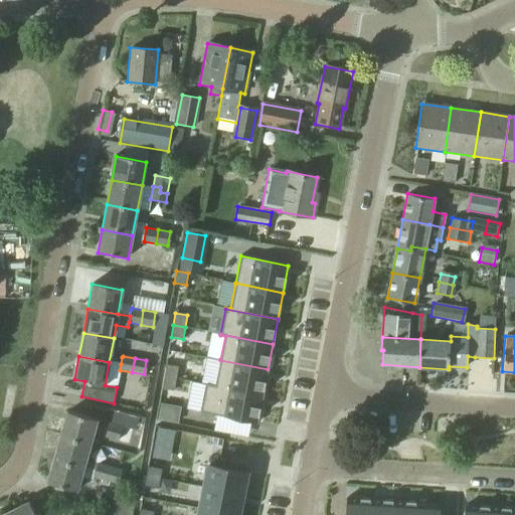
[(205,384),(205,385),(262,396),(268,369),(220,360),(220,361),(215,386),(205,384)]
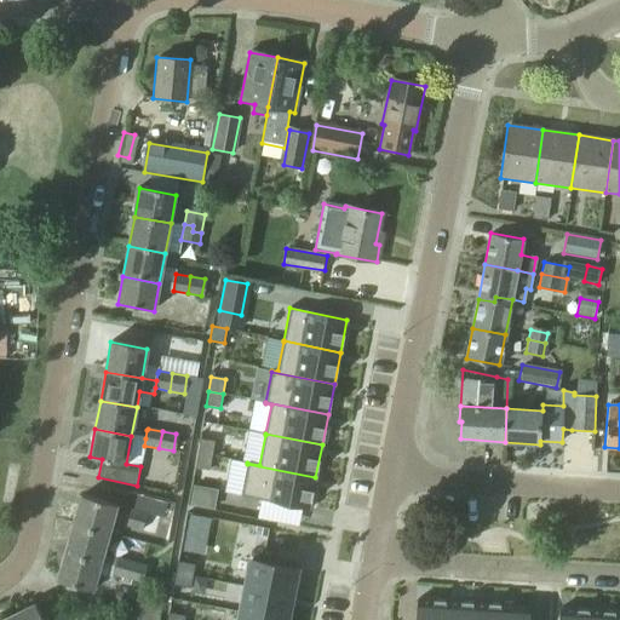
[(200,440),(197,454),(212,457),(214,442),(200,440)]
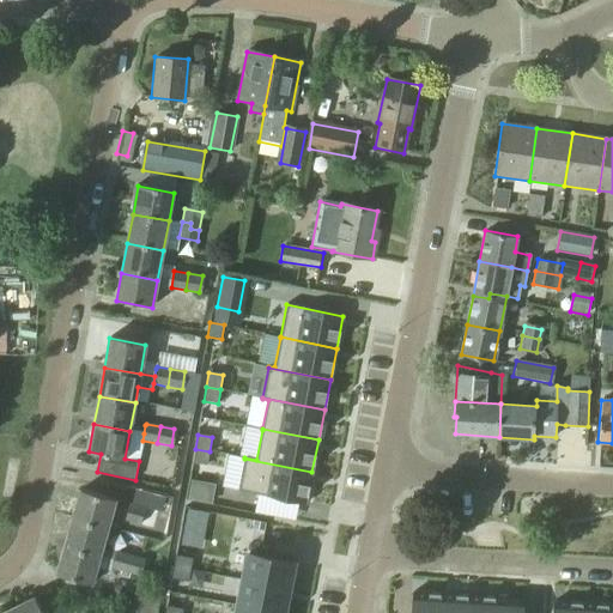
[(195,449),(193,463),(206,466),(210,451),(195,449)]
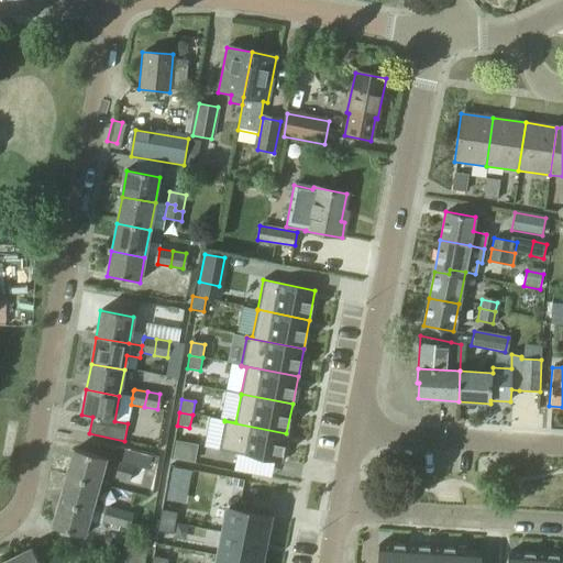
[(219,450),(280,463),(286,433),(224,421),(219,450)]
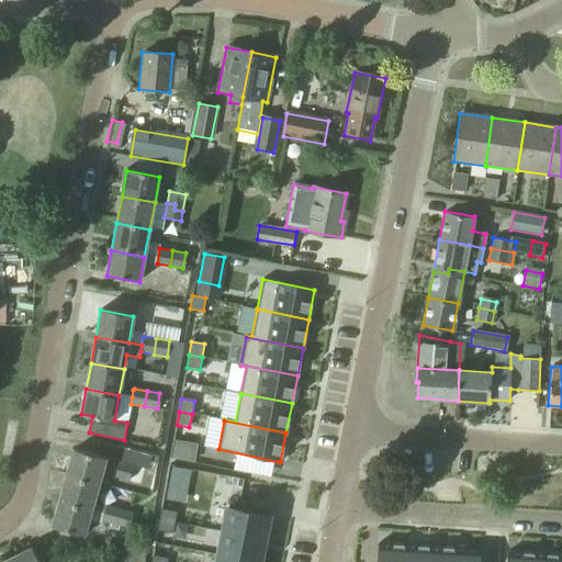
[(177,441),(173,457),(192,460),(195,446),(177,441)]
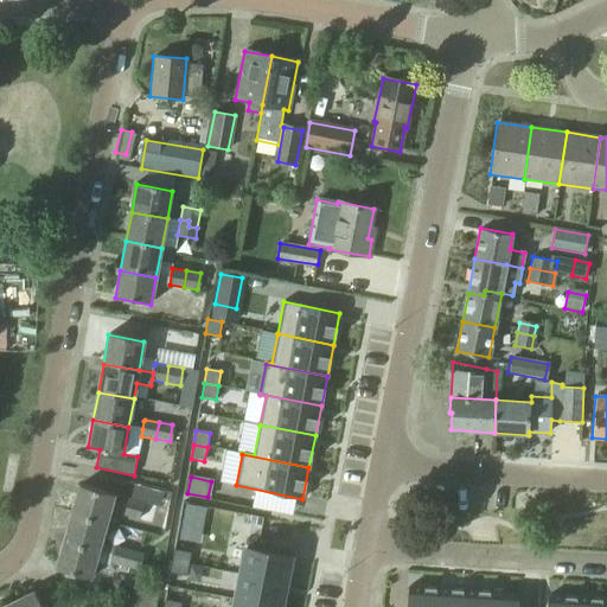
[(80,486),(71,513),(106,523),(114,497),(80,486)]
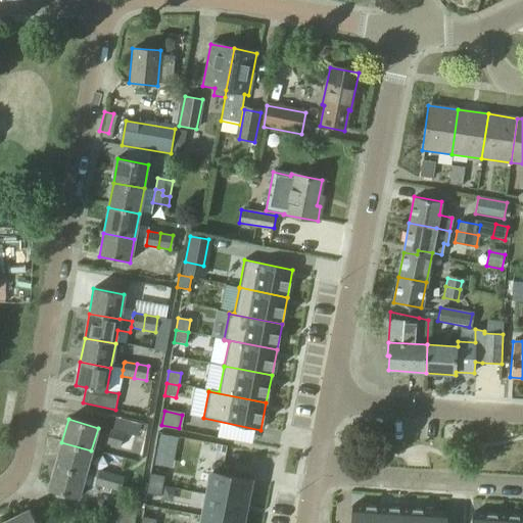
[(110,431),(107,443),(120,447),(124,434),(110,431)]
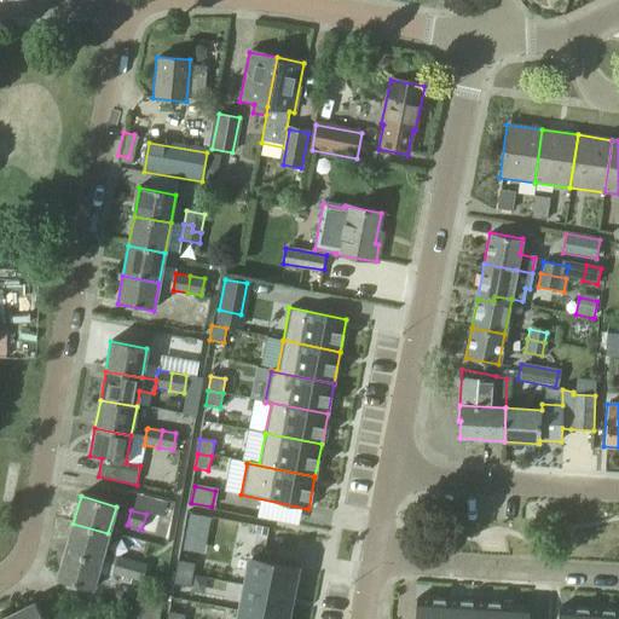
[(73,524),(65,551),(100,561),(108,533),(73,524)]
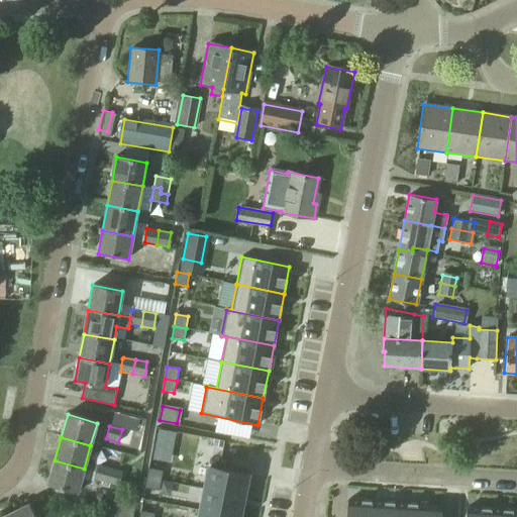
[(84,469),(55,460),(47,485),(77,493),(84,469)]
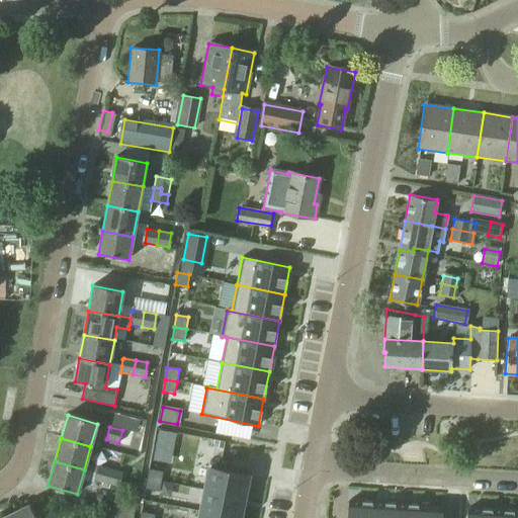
[(94,480),(106,483),(110,470),(97,466),(94,480)]
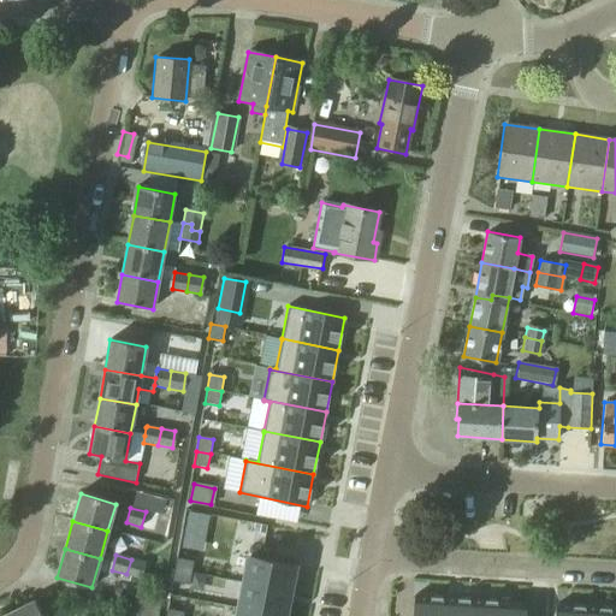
[(250,557),(244,584),(290,593),(295,566),(250,557)]
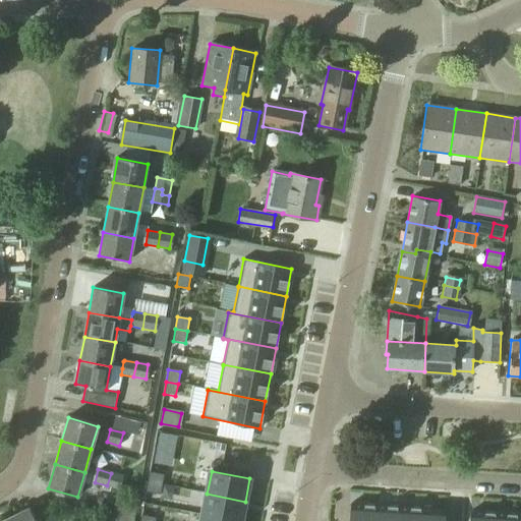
[(150,472),(148,481),(162,484),(164,474),(150,472)]
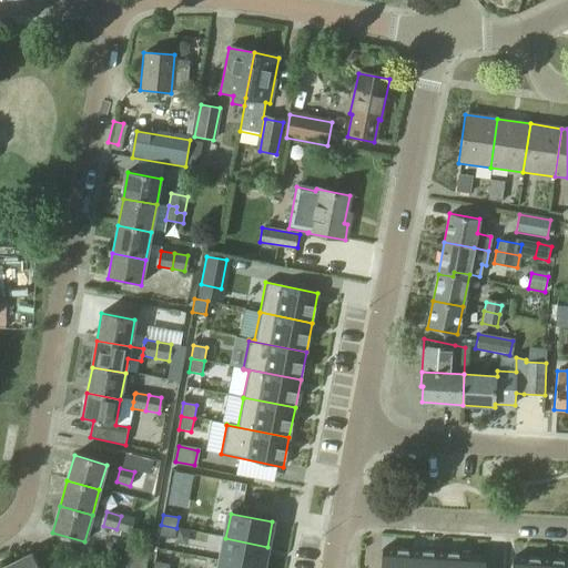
[(121,516),(117,529),(131,534),(134,520),(121,516)]
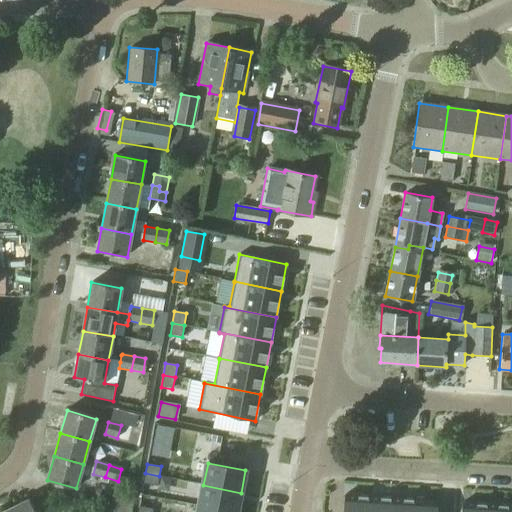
[(145,473),(143,483),(157,486),(159,476),(145,473)]
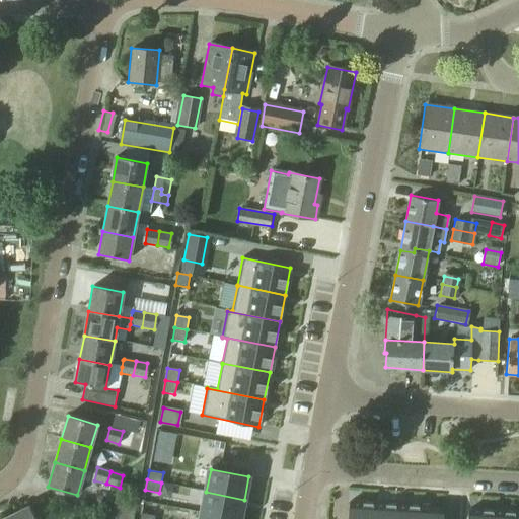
[(206,492),(202,513),(230,518),(240,518),(244,500),(206,492)]
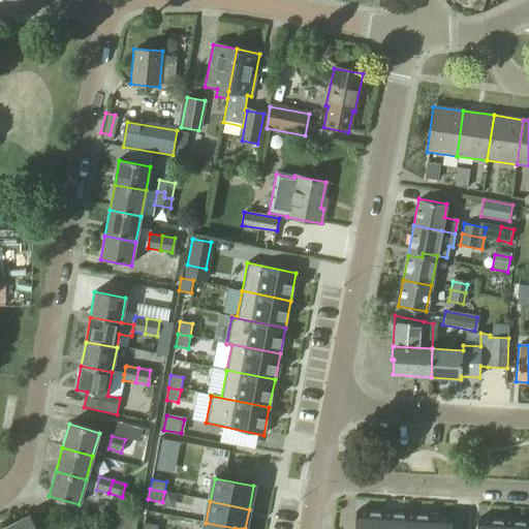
[(355,528),(379,528),(380,512),(358,510),(355,528)]
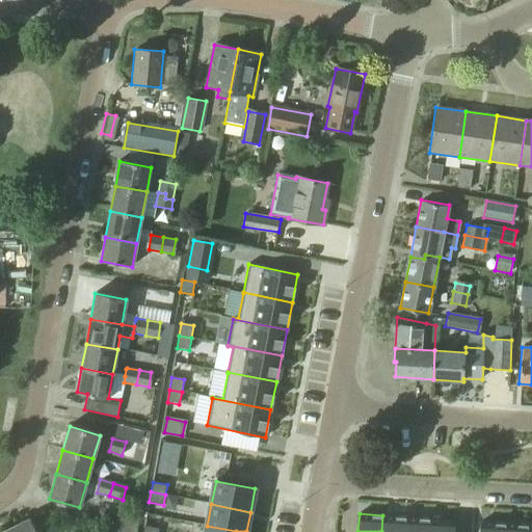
[(382,515),(381,531),(405,531),(406,516),(382,515)]
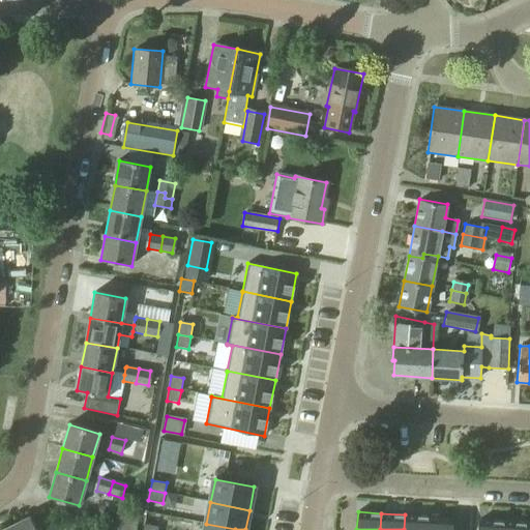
[(405,514),(404,529),(428,529),(429,516),(405,514)]
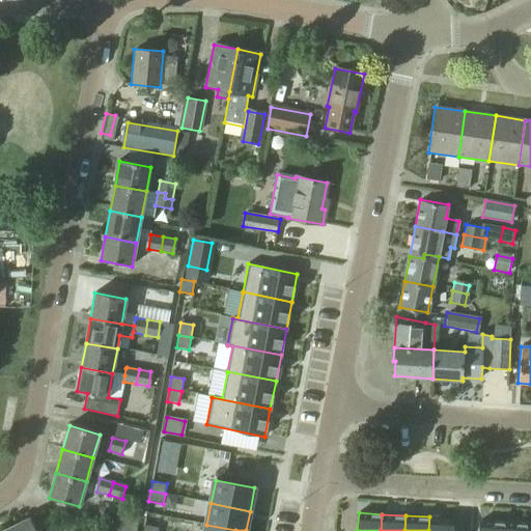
[(428,530),(451,530),(453,519),(429,516),(428,530)]
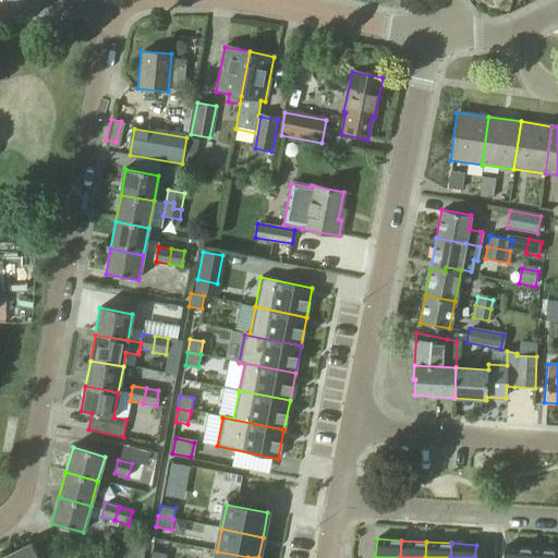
[(8,555),(9,557),(38,557),(32,544),(8,555)]
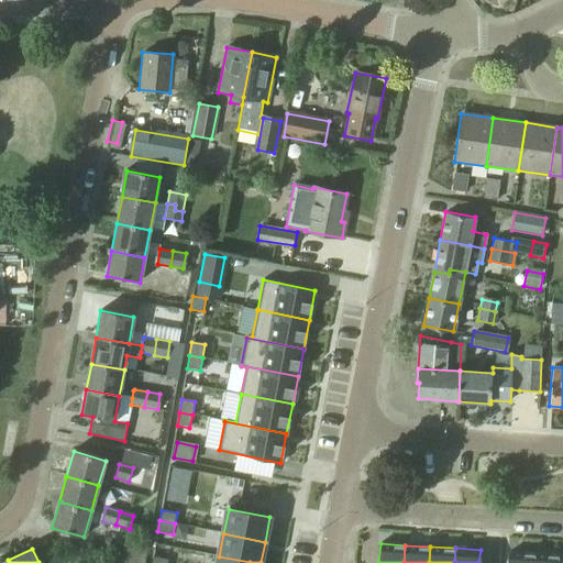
[(509,562),(533,562),(534,553),(510,552),(509,562)]
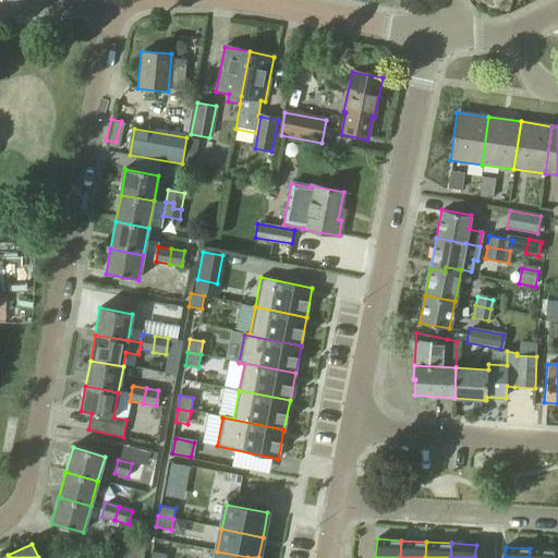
[(552,557),(553,549),(530,548),(529,557),(552,557)]
